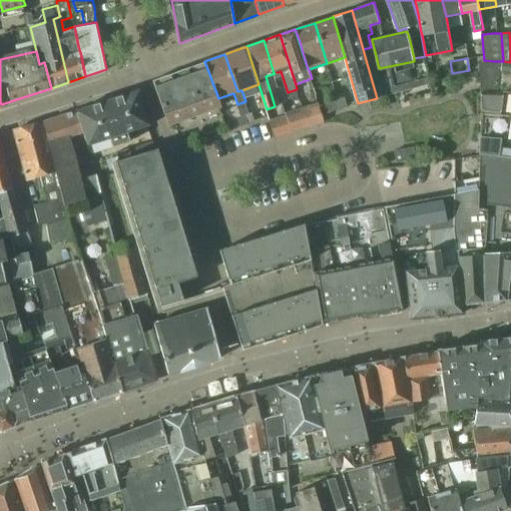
[(481,79),(481,89),(510,93),(510,62),(503,61),(494,61),(484,60),(484,63),(480,63),(480,67),(481,79)]
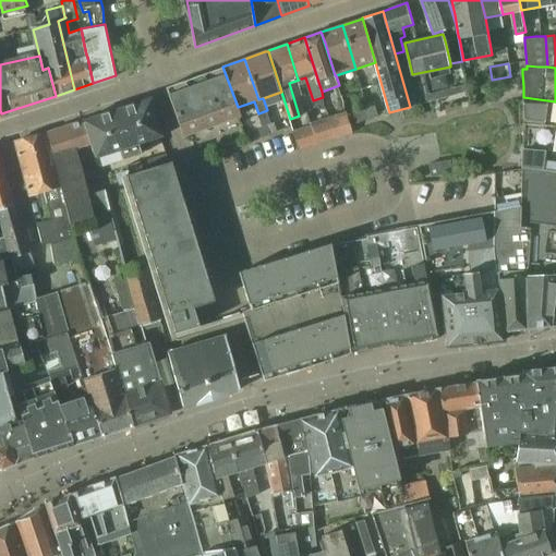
[(239,110),(238,107),(222,67),(167,86),(184,135),(193,132),(192,127),(239,110)]
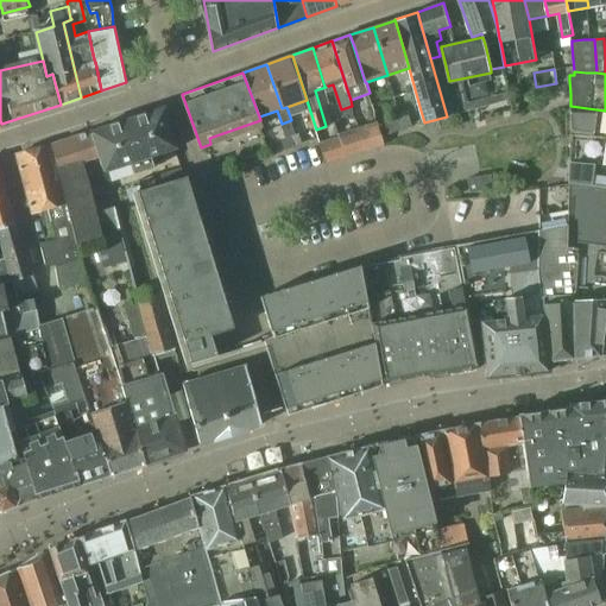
[(510,92),(465,103),(467,111),(468,111),(512,99),(510,92)]
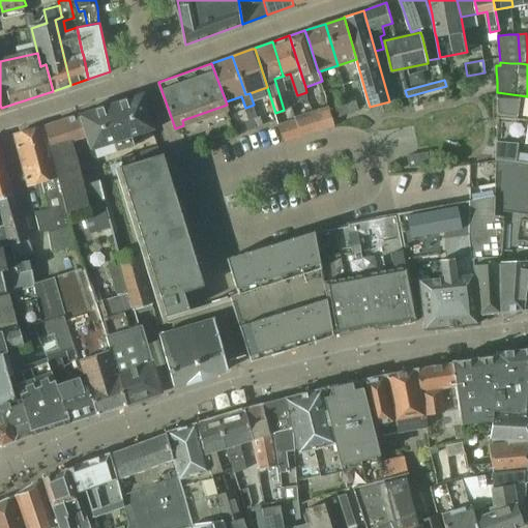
[(80,114),(92,149),(114,142),(117,151),(136,145),(133,136),(155,128),(144,92),(80,114)]
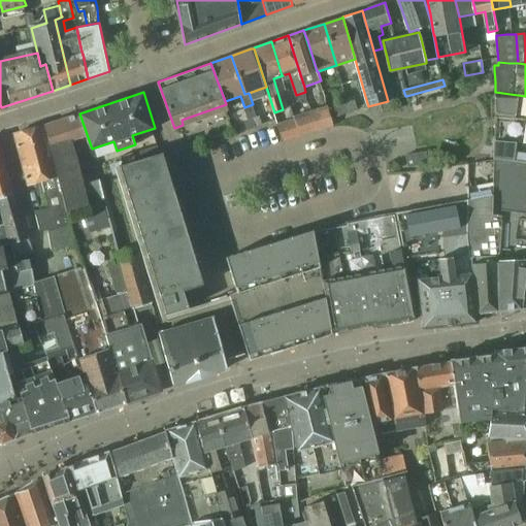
[(525,96),(495,92),(496,116),(525,120),(525,96)]
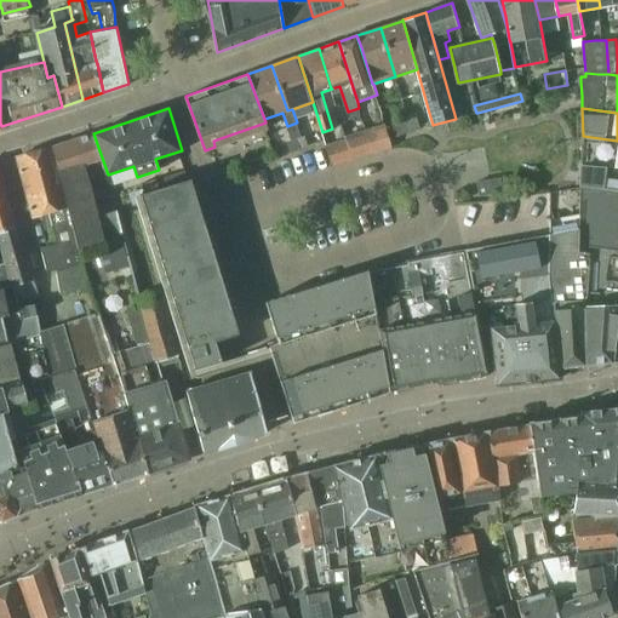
[(405,120),(410,132),(422,129),(418,116),(405,120)]
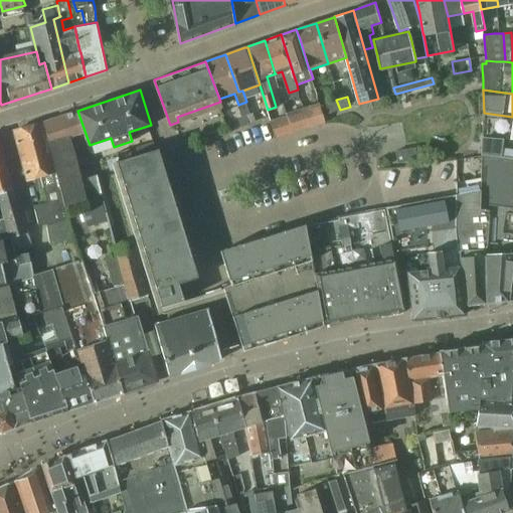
[(330,113),(340,110),(336,100),(326,103),(330,113)]
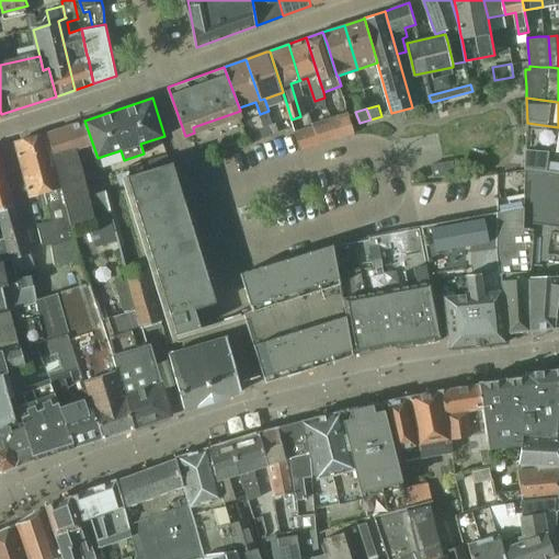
[(269,111),(260,114),(264,127),(273,124),(269,111)]
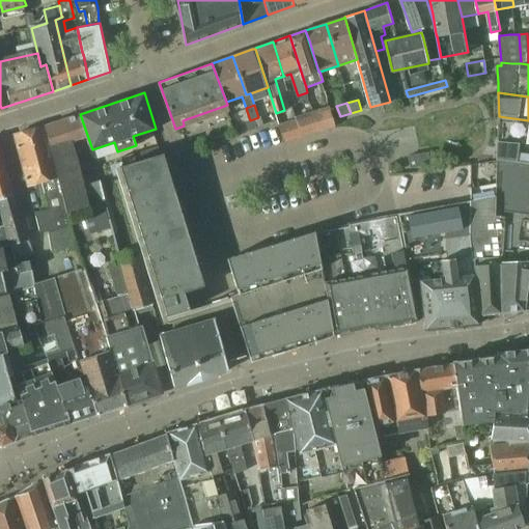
[(328,107),(313,111),(319,130),(333,124),(328,107)]
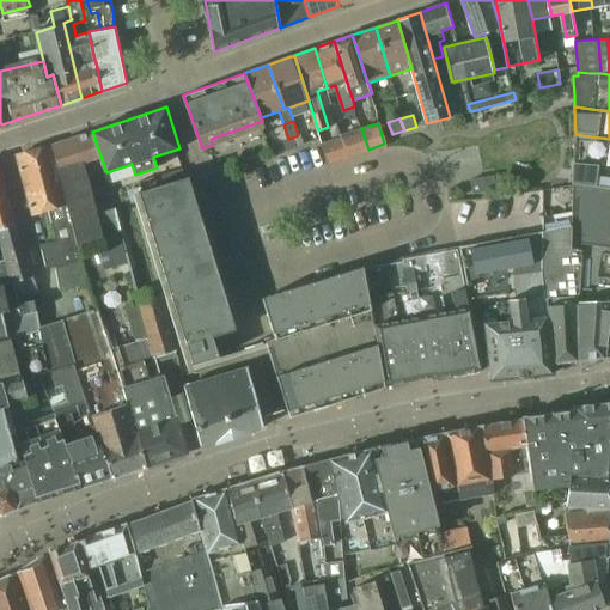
[(361,128),(343,134),(351,156),(368,150),(361,128)]
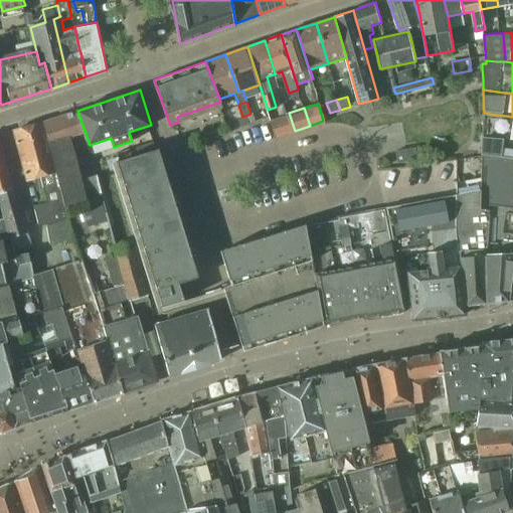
[(44,122),(58,170),(58,171),(66,203),(71,202),(88,197),(103,193),(98,174),(82,179),(75,155),(92,151),(90,145),(77,111),(44,122)]
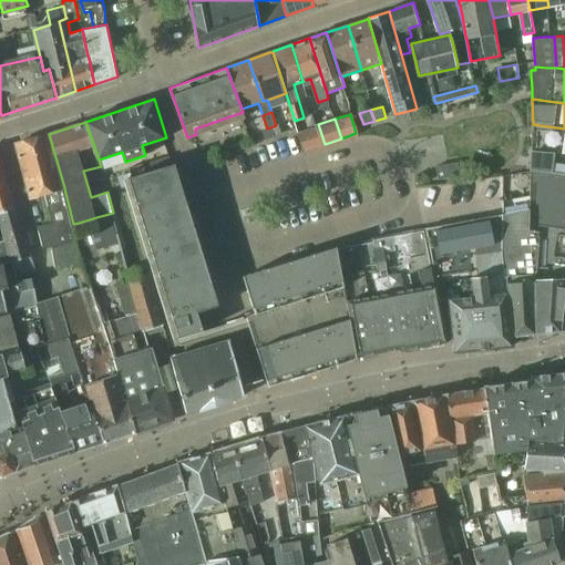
[(299,133),(305,151),(325,144),(318,124),(297,131),(299,133)]
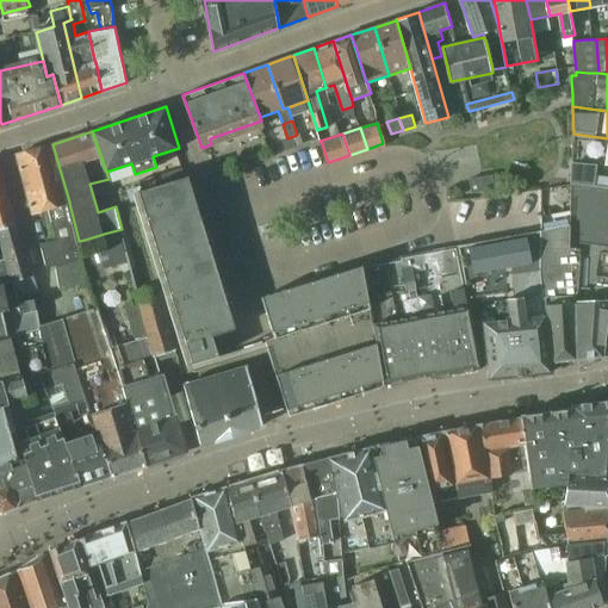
[(607,138),(574,134),(572,182),(607,188),(607,138)]
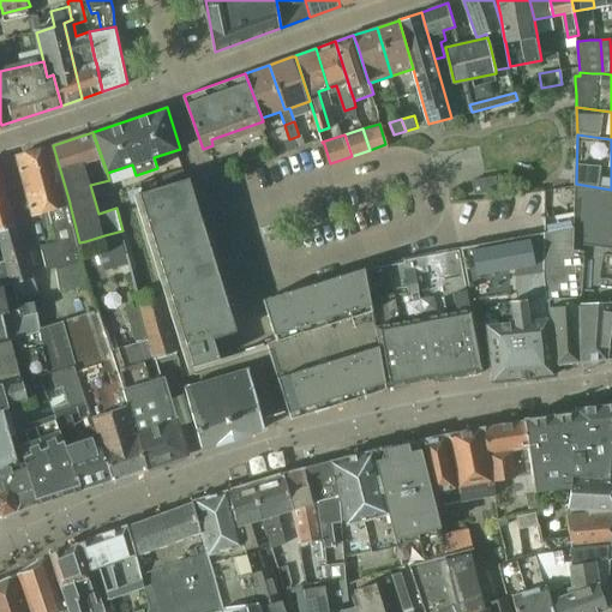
[(57,209),(70,204),(70,203),(53,145),(34,150),(54,225),(60,223),(57,209)]
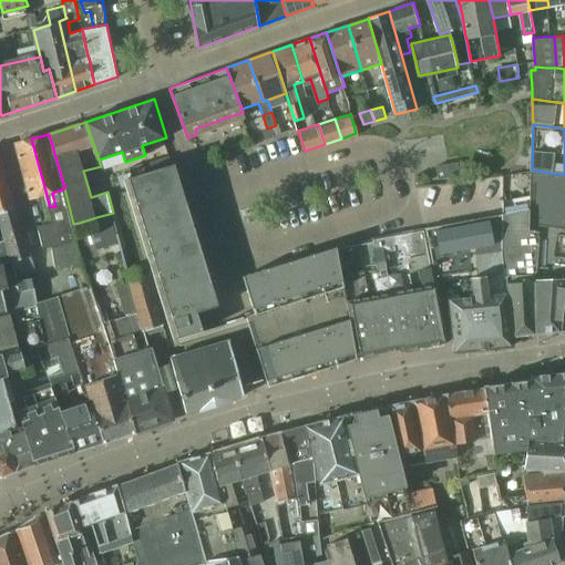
[(44,209),(50,207),(31,139),(16,143),(32,198),(41,195),(44,209)]
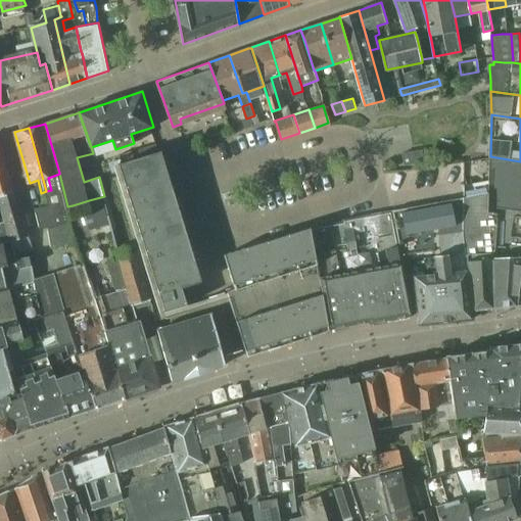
[(0,218),(7,218),(12,238),(14,247),(16,254),(28,252),(31,261),(38,258),(36,250),(30,227),(0,137),(0,136),(0,218)]
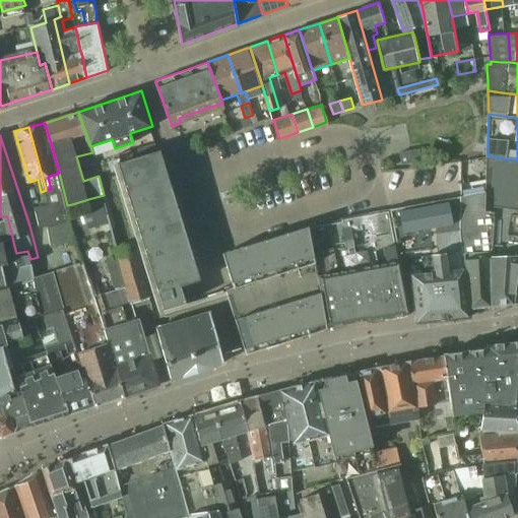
[(144,146),(146,154),(158,150),(156,142),(144,146)]
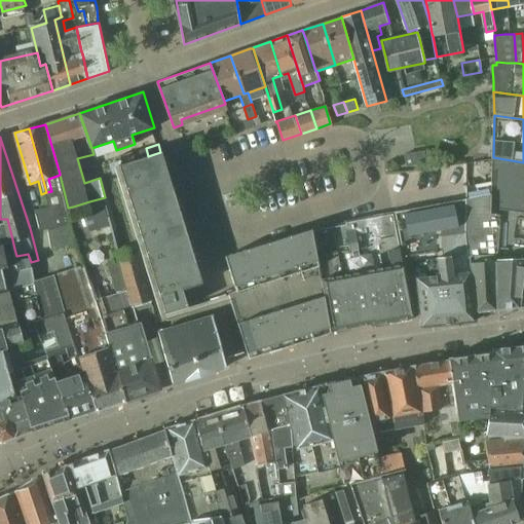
[(136,159),(148,156),(146,148),(133,152),(136,159)]
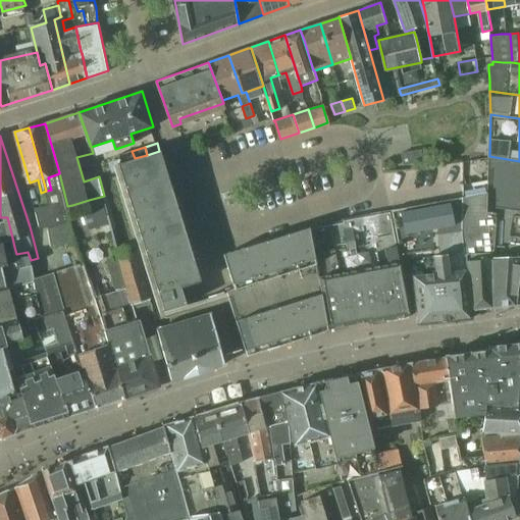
[(161,150),(147,155),(119,163),(167,318),(190,311),(183,288),(202,281),(161,150)]
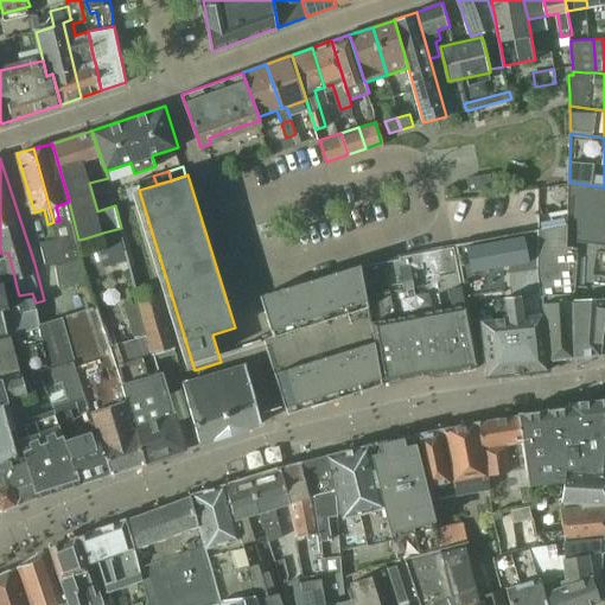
[(490,174),(467,178),(470,191),(492,188),(490,174)]
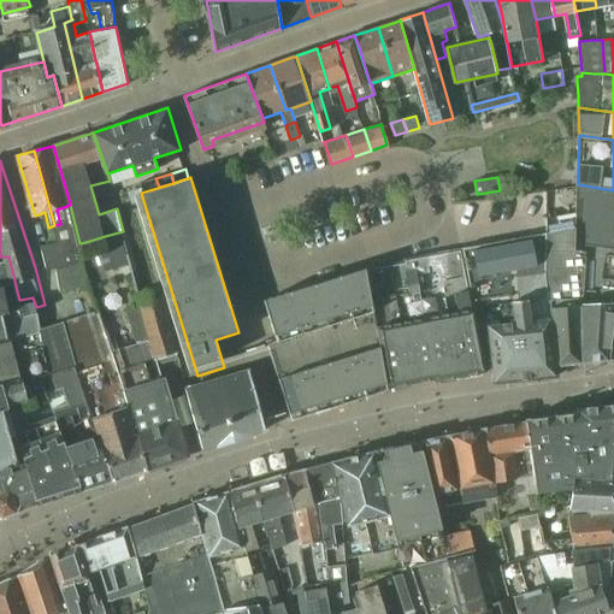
[(159,187),(155,178),(141,182),(145,192),(159,187)]
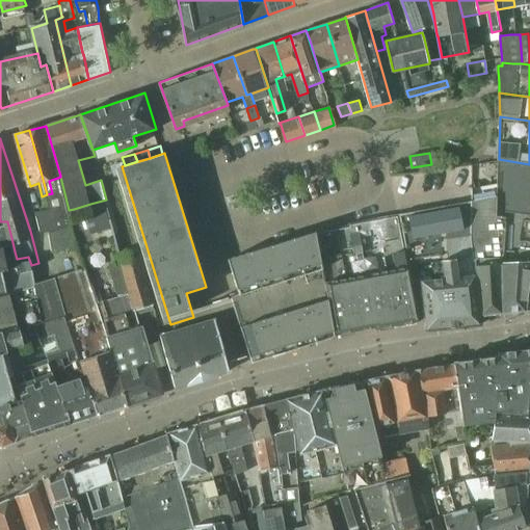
[(529,164),(499,159),(497,215),(506,217),(507,211),(528,214),(529,214),(529,164)]
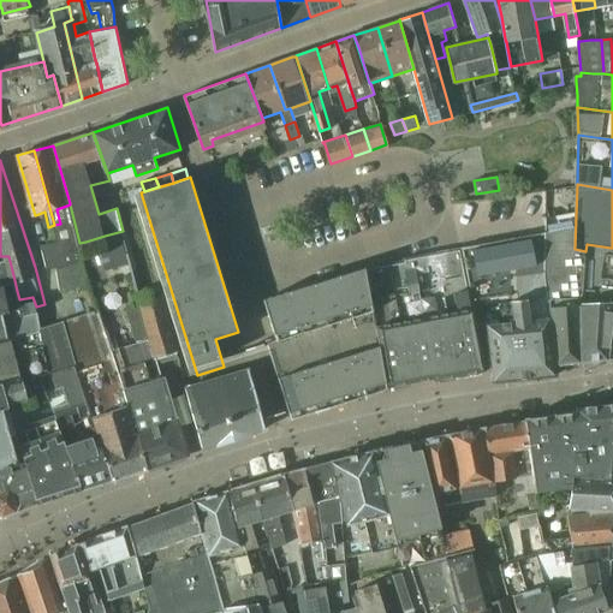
[(60,224),(54,225),(58,240),(42,244),(48,269),(58,267),(63,292),(89,284),(79,243),(70,204),(57,209),(60,224)]
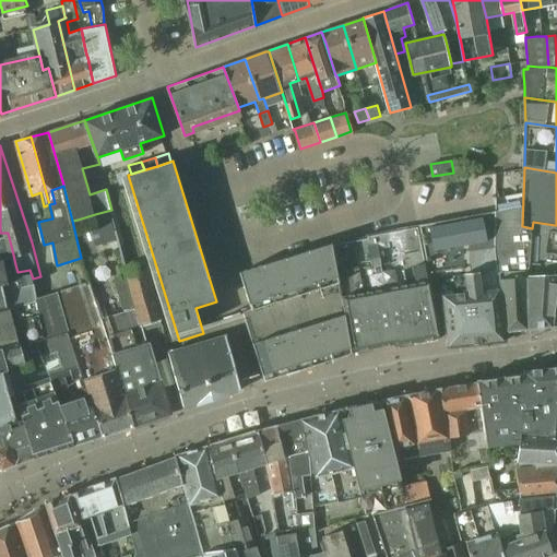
[(522,226),(523,200),(498,202),(497,228),(496,247),(506,331),(529,329),(529,277),(530,277),(532,228),(522,226)]
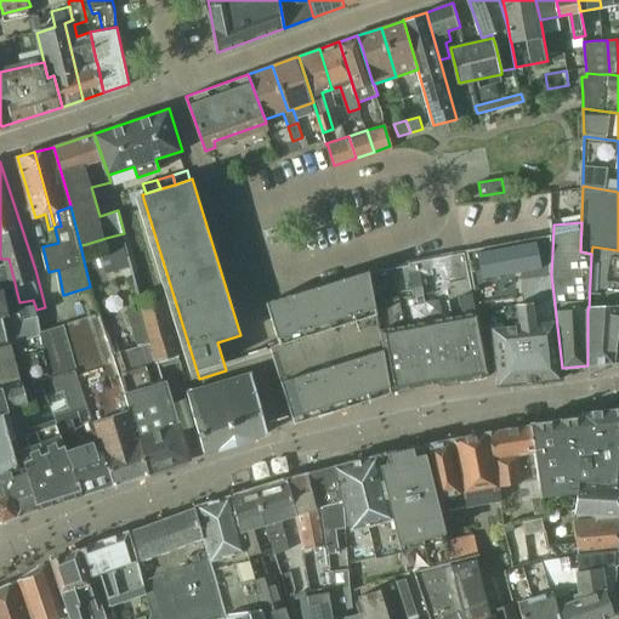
[(134,265),(124,233),(106,238),(115,270),(134,265)]
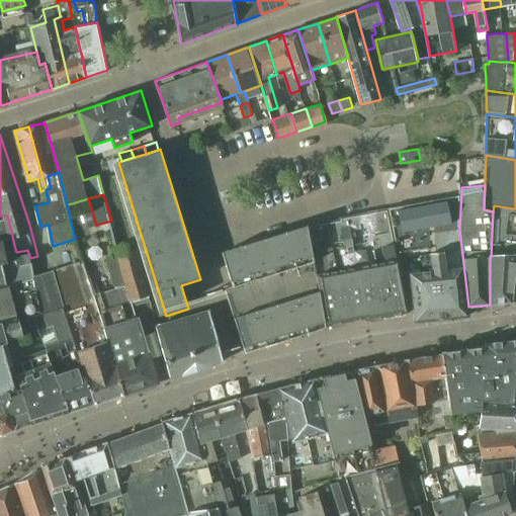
[(459,229),(460,211),(460,198),(389,208),(401,273),(407,308),(413,307),(413,311),(415,311),(416,321),(469,315),(468,307),(459,229)]
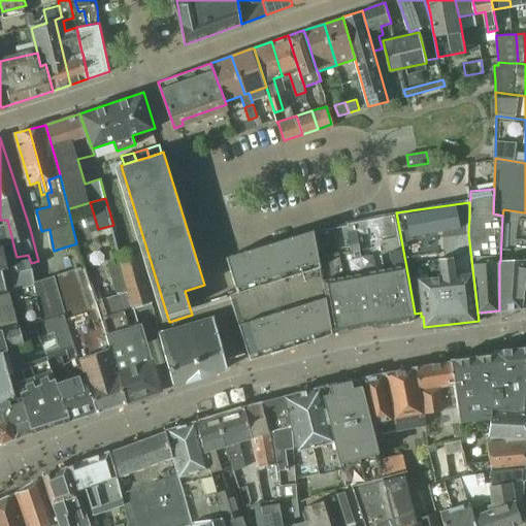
[(502,216),(500,262),(499,262),(499,310),(521,308),(525,281),(525,212),(524,212),(503,209),(502,216)]
